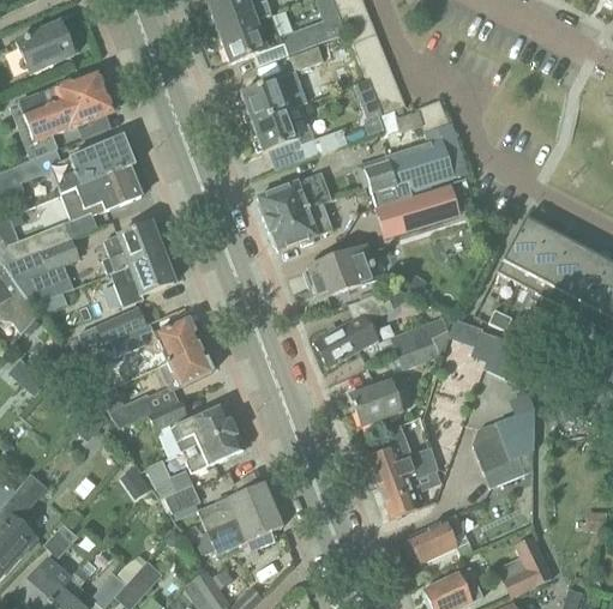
[(263,0),(250,5),(248,0),(214,0),(208,2),(218,34),(271,13),(266,0),(263,0)]
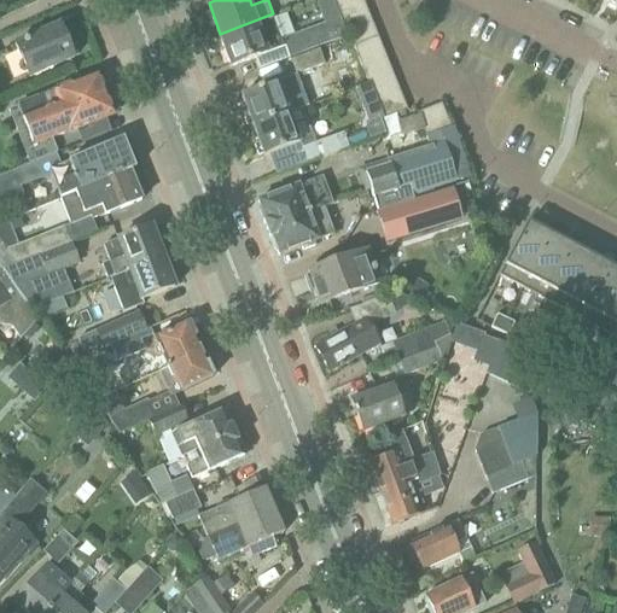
[(341,6),(342,11),(344,17),(345,18),(368,10),(370,10),(365,0),(358,0),(341,6)]
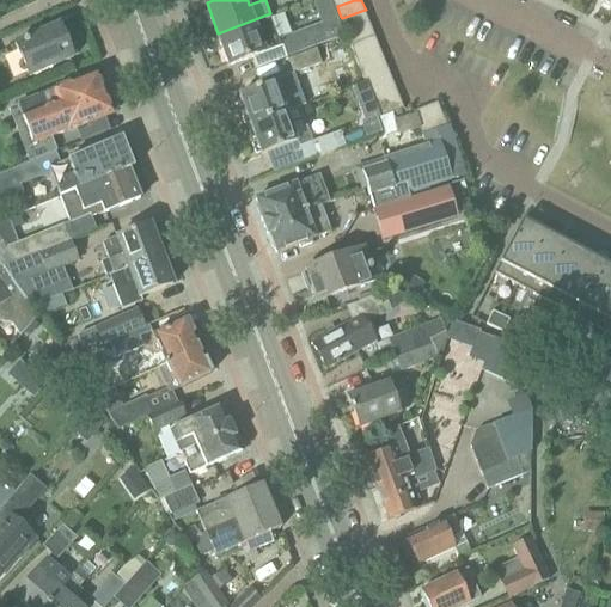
[(371,22),(366,10),(365,10),(342,18),(346,29),(347,30),(370,22),(371,22)]
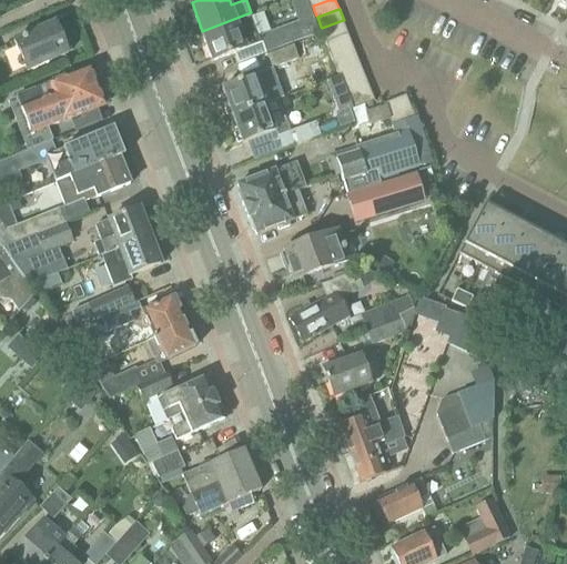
[(261,33),(266,50),(320,30),(313,13),(261,33)]
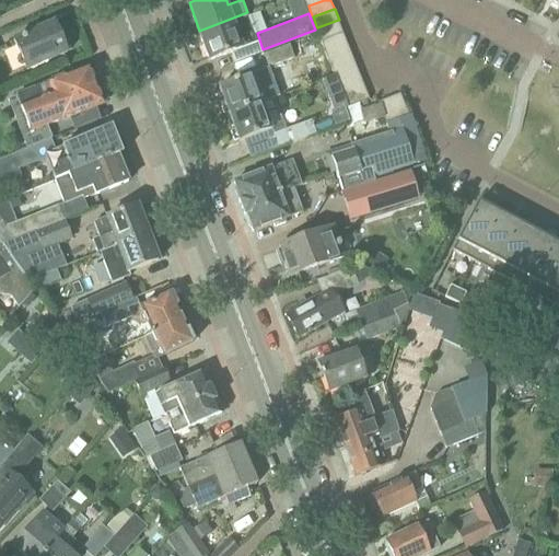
[(247,14),(200,32),(209,58),(257,39),(247,14)]
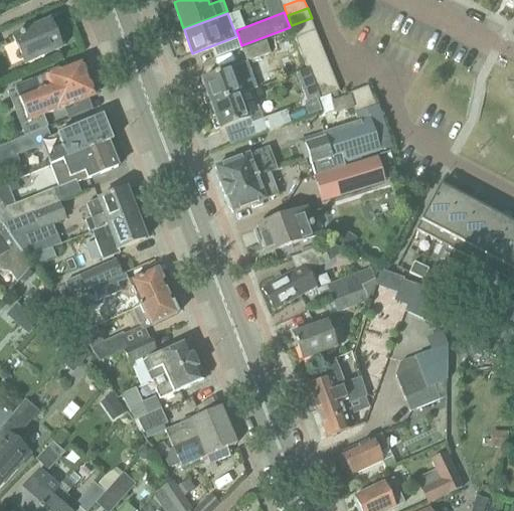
[(12,32),(24,60),(61,45),(49,17),(12,32)]
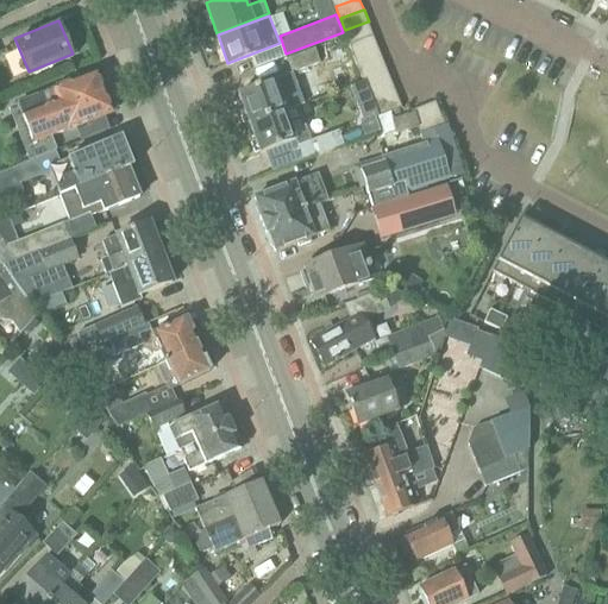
[(374,33),(369,21),(368,21),(345,30),(349,41),(350,43),(373,33),(374,33)]
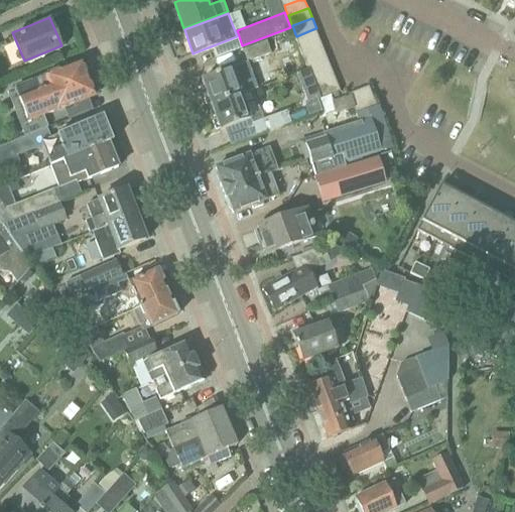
[(320,38),(316,28),(315,28),(296,36),(299,44),(300,46),(319,38),(320,38)]
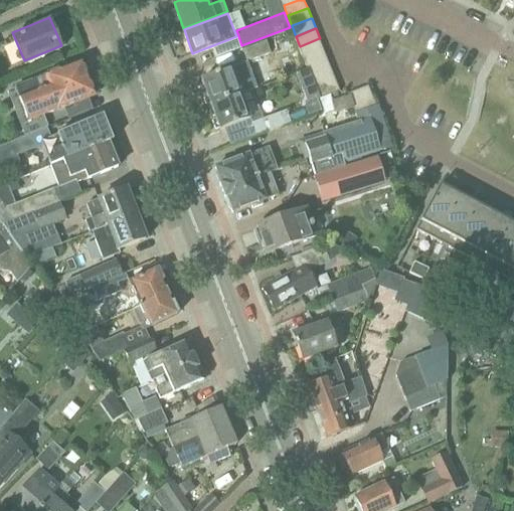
[(267,38),(242,47),(246,59),(271,50),(267,38)]
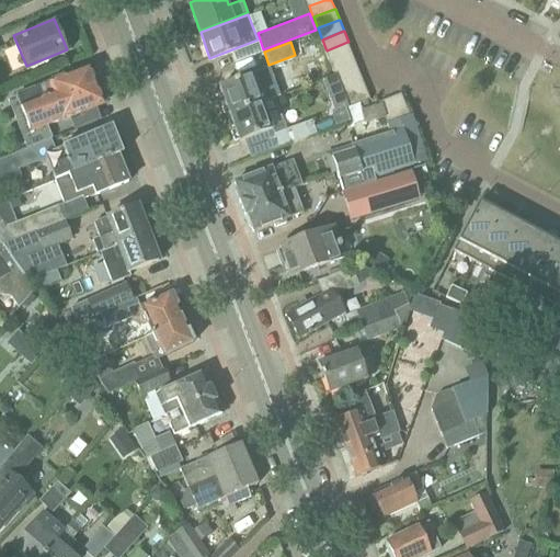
[(353,53),(349,42),(347,42),(327,50),(330,59),(331,61),(352,53),(353,53)]
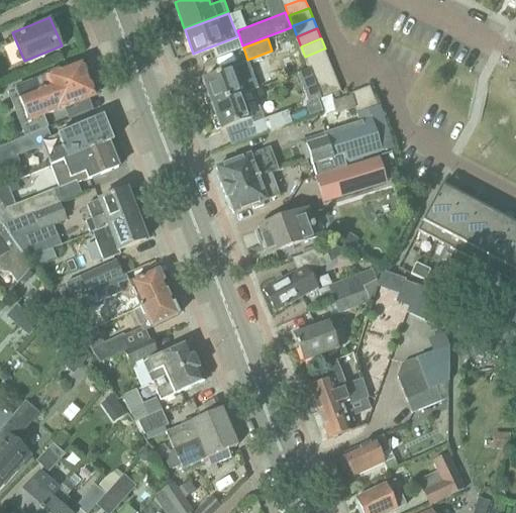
[(329,59),(325,48),(324,48),(305,57),(309,65),(309,67),(328,59),(329,59)]
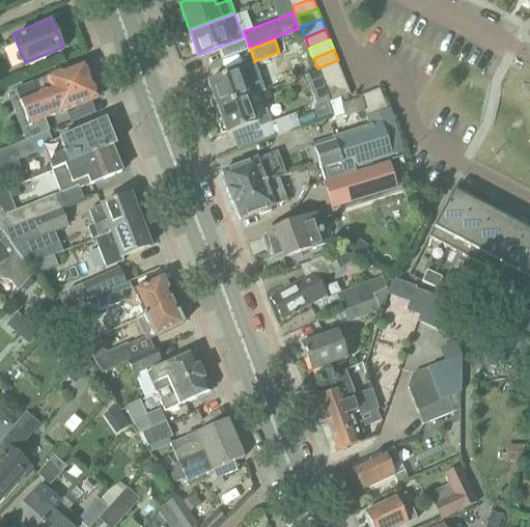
[(342,71),(338,60),(337,60),(317,68),(322,77),(322,79),(341,71),(342,71)]
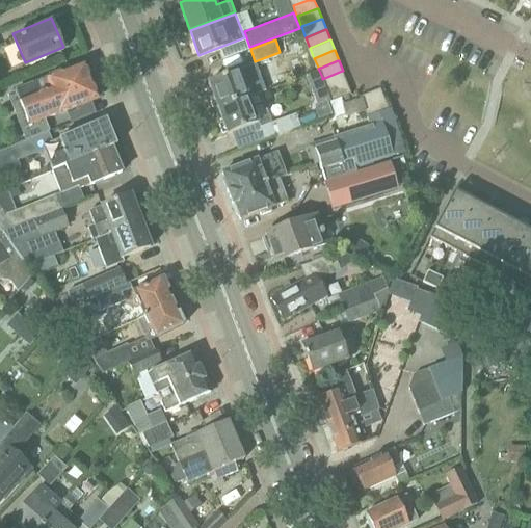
[(16,87),(16,88),(8,91),(26,138),(50,129),(45,114),(97,95),(84,61),(62,70),(60,68),(51,73),(16,87)]
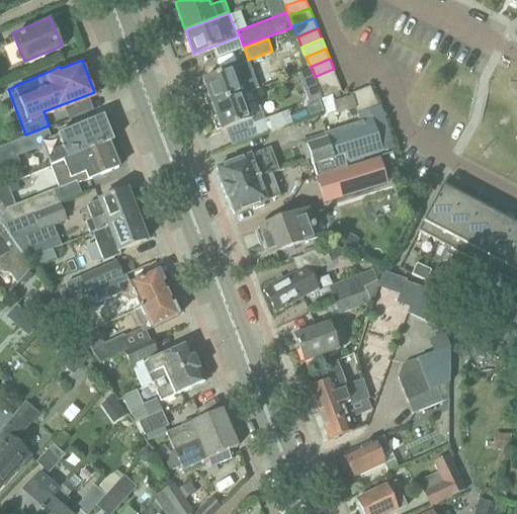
[(212,103),(242,92),(233,67),(203,77),(212,103)]
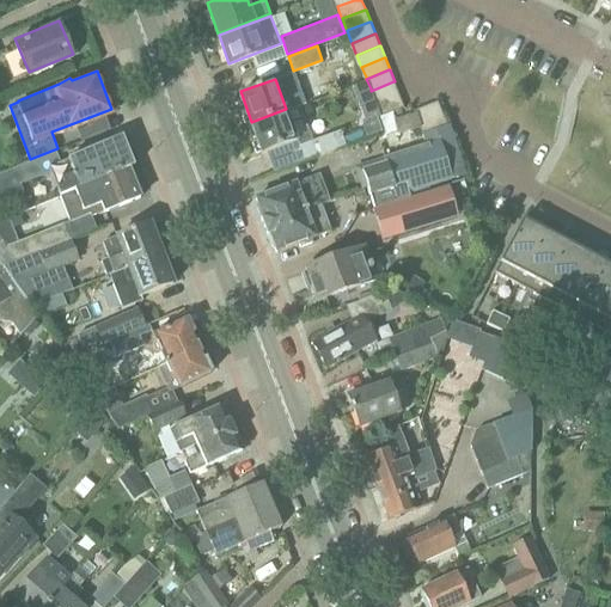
[(399,93),(395,81),(393,81),(371,91),(376,100),(376,103),(398,93),(399,93)]
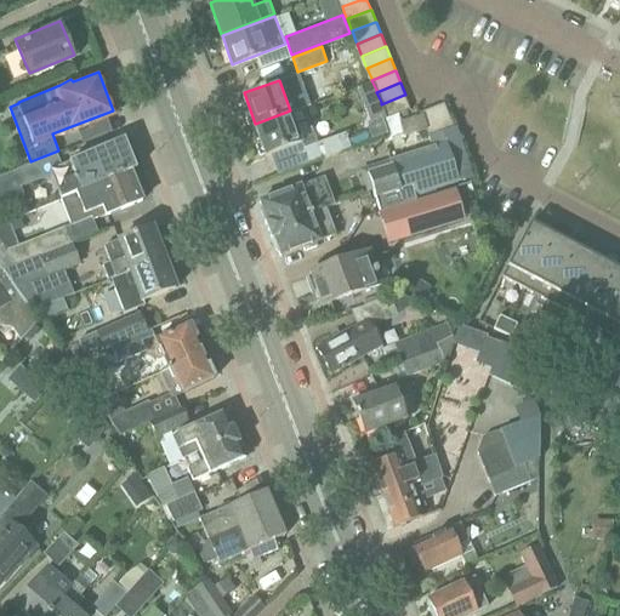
[(410,107),(405,95),(404,95),(381,104),(385,114),(386,117),(410,107)]
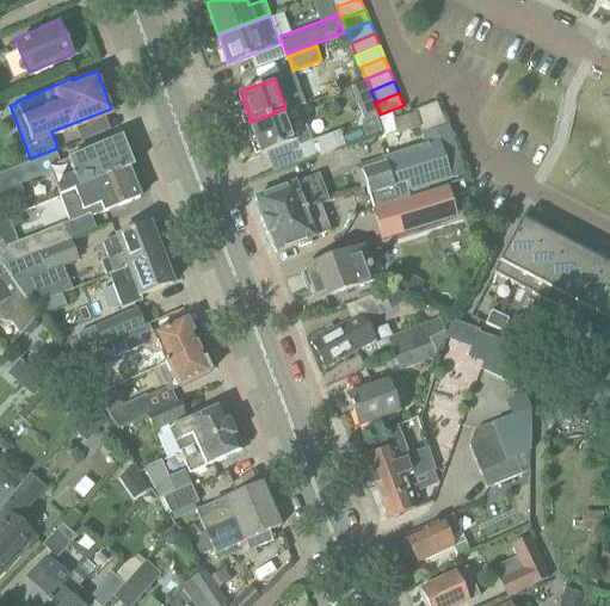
[(412,107),(418,123),(423,142),(384,155),(386,160),(362,168),(373,205),(408,193),(407,189),(462,171),(462,169),(445,122),(436,98),(412,107)]
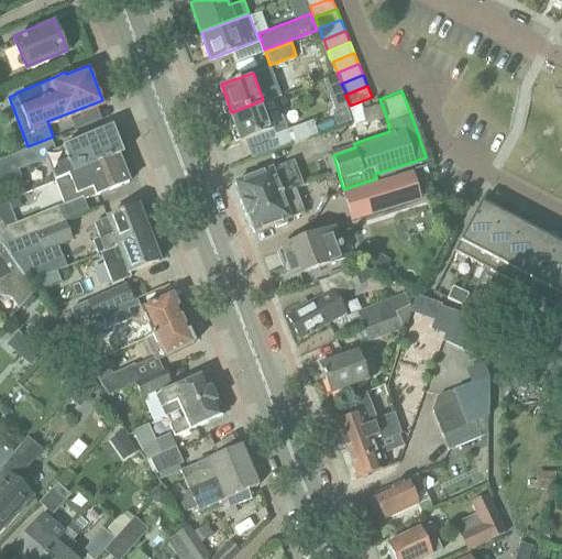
[(263,100),(231,112),(235,123),(231,125),(235,138),(240,136),(241,140),(273,129),(263,100)]
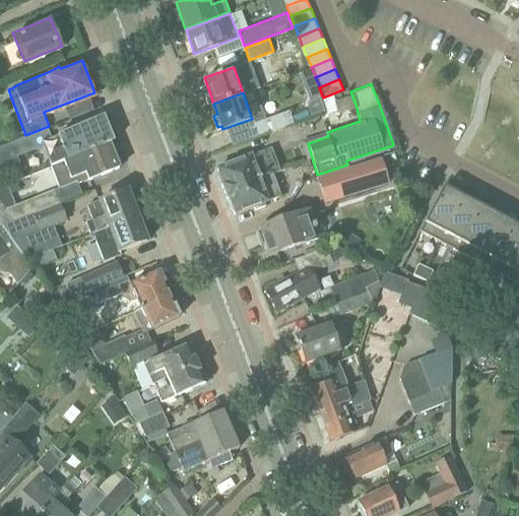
[(337,110),(333,93),(328,95),(323,98),(328,112),(337,110)]
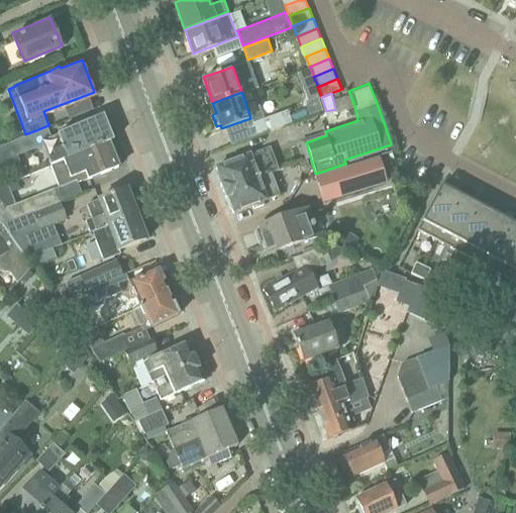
[(252,121),(256,134),(293,121),(292,120),(288,108),(264,117),(252,121)]
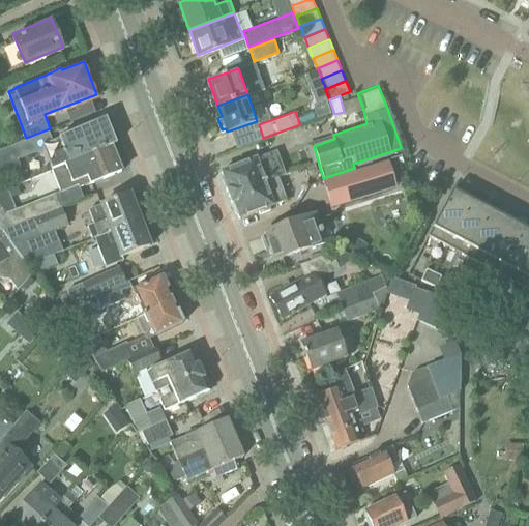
[(51,168),(111,143),(116,141),(106,115),(55,135),(56,138),(41,143),(51,168)]
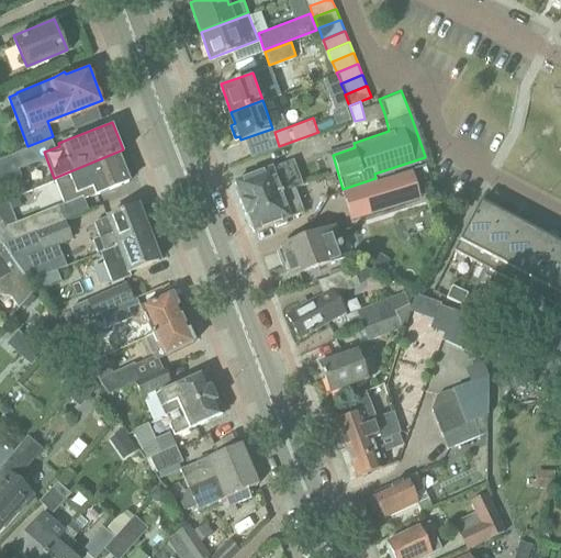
[(20,167),(41,158),(34,144),(0,158),(0,178),(2,183),(23,175),(20,167)]
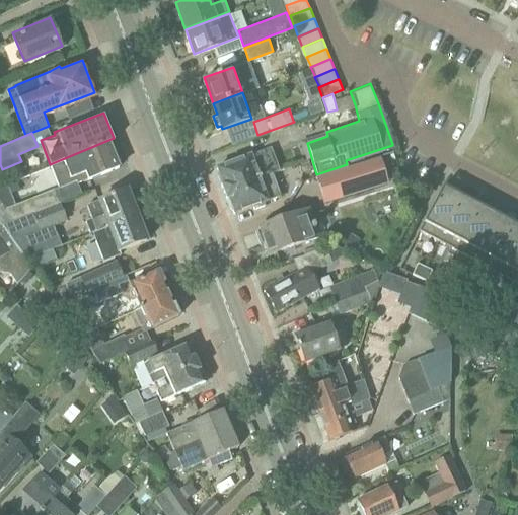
[(108,140),(50,164),(52,164),(60,185),(76,178),(77,180),(118,165),(108,140)]
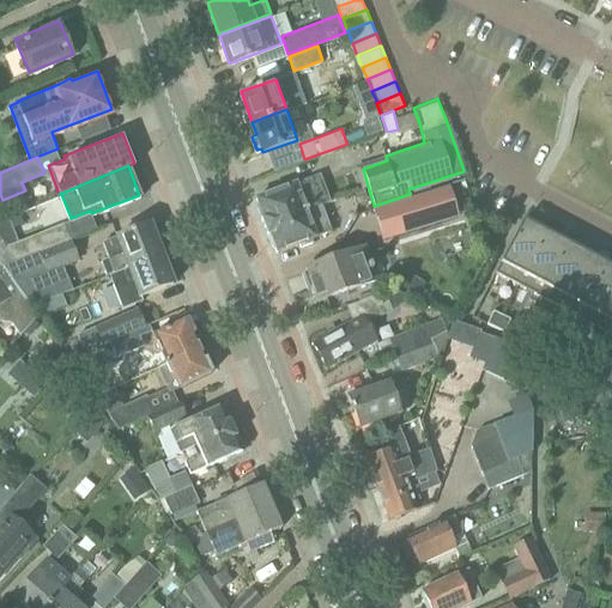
[(321,202),(311,175),(256,196),(259,200),(258,205),(265,224),(321,202)]
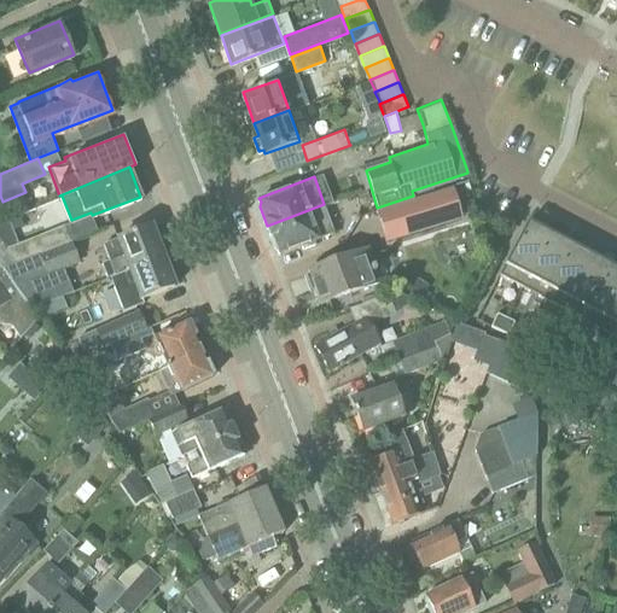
[(388,238),(466,216),(459,188),(442,193),(441,190),(379,206),(388,238)]
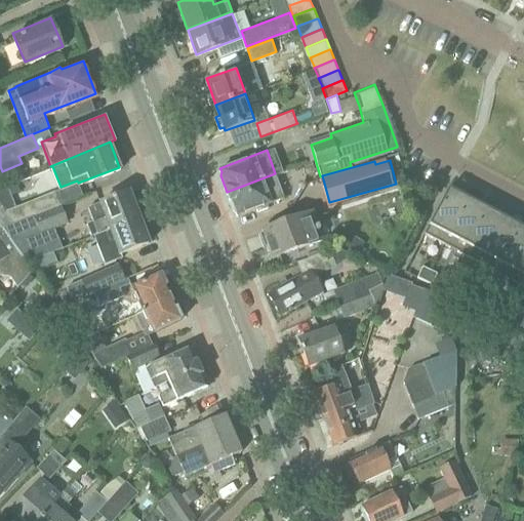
[(237,214),(238,214),(257,207),(258,210),(269,206),(268,203),(284,197),(275,173),(227,192),(233,208),(236,211),(237,214)]
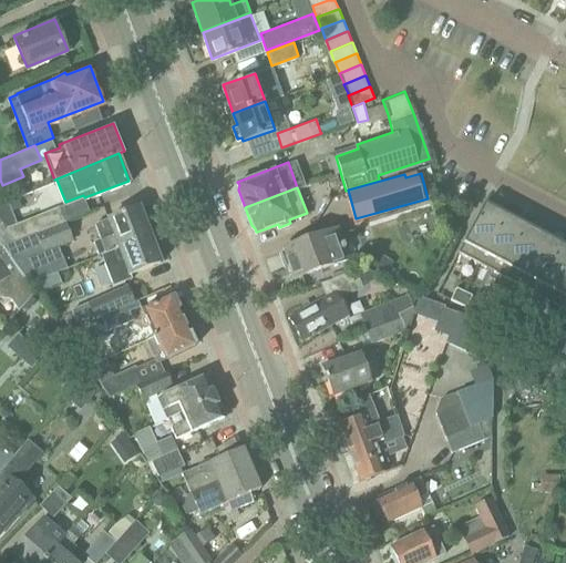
[(0,211),(11,207),(8,198),(0,202),(0,211)]
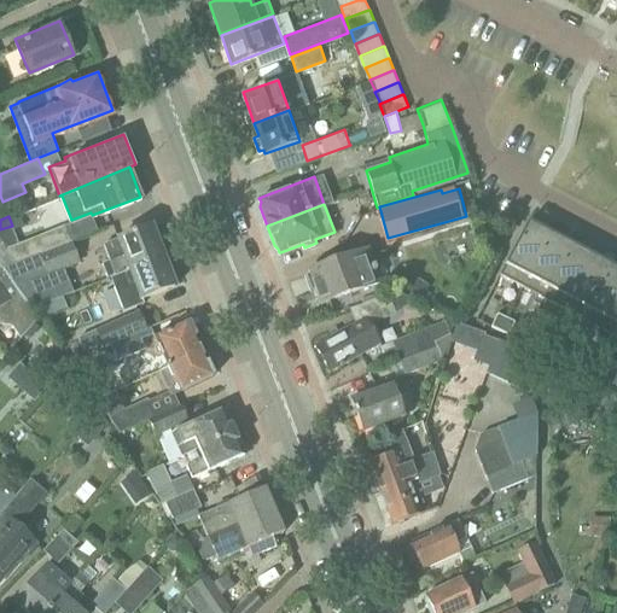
[(551,231),(529,219),(500,273),(523,285),(551,231)]
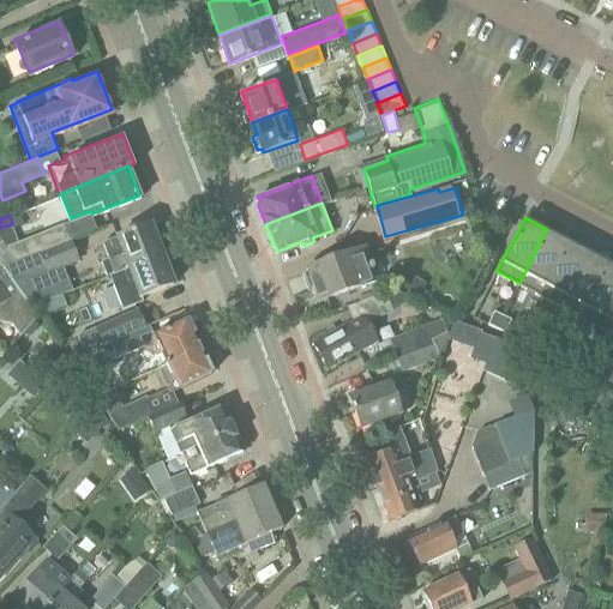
[(66,222),(19,240),(7,245),(18,259),(72,237),(66,222)]
